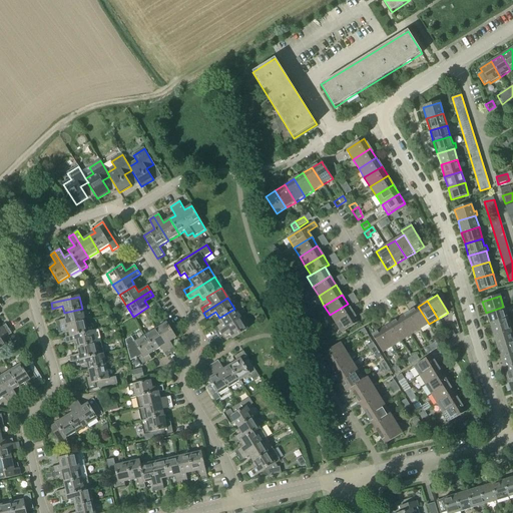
[(348,304),(330,315),(336,324),(353,313),(348,304)]
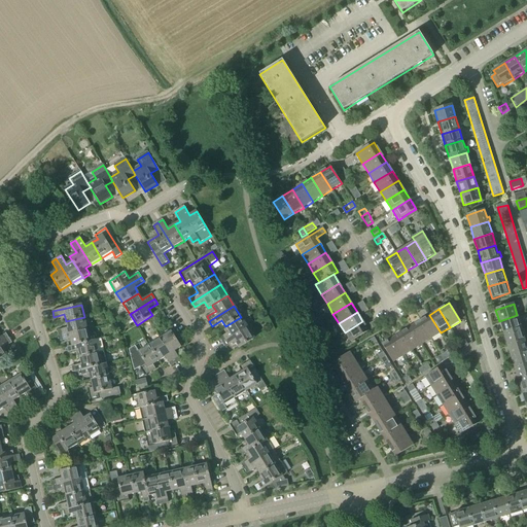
[(429,315),(420,321),(431,339),(441,332),(429,315)]
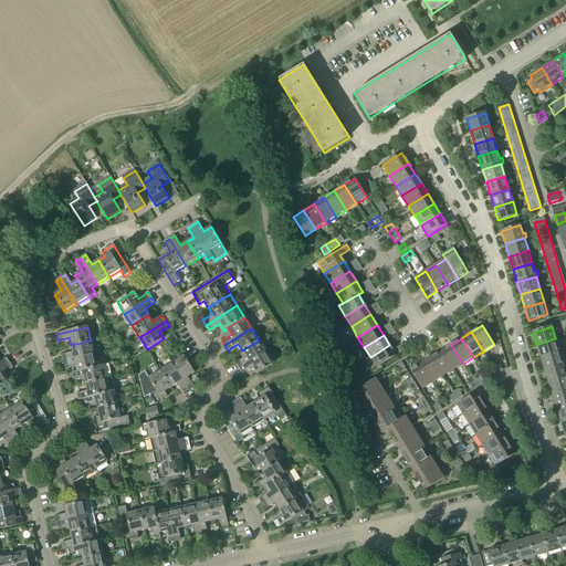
[(536,345),(540,358),(559,352),(555,338),(536,345)]
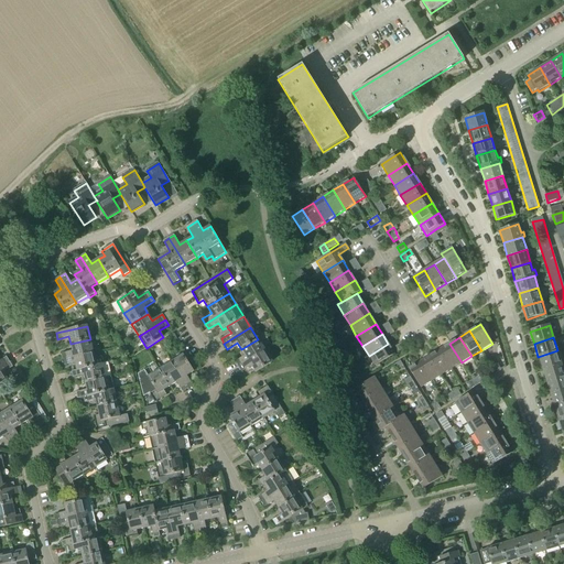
[(90,339),(71,344),(73,351),(62,354),(63,360),(94,353),(90,339)]
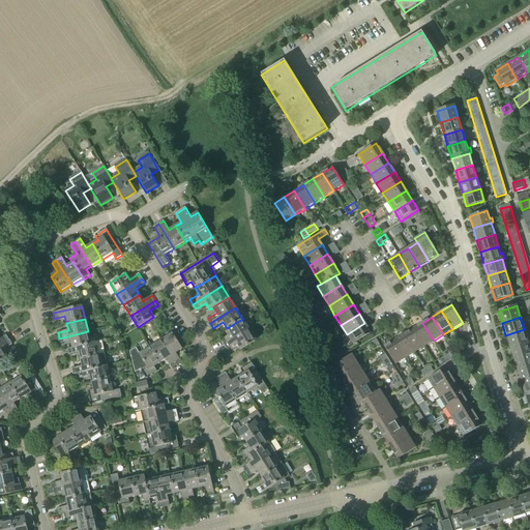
[(249,329),(242,319),(227,328),(231,334),(222,340),(225,345),(249,329)]
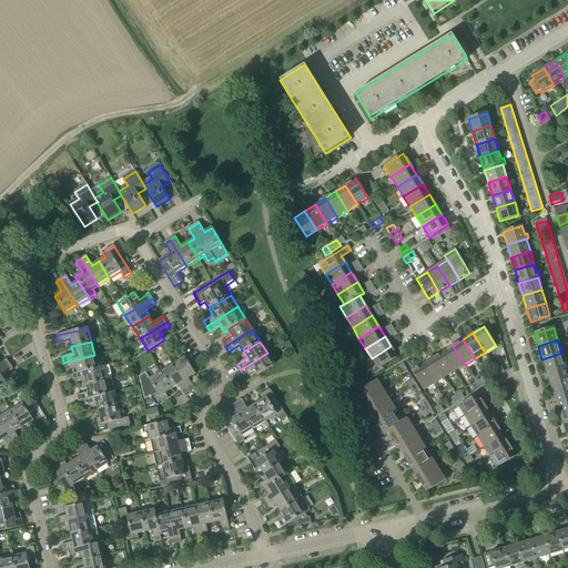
[(378,369),(397,357),(391,346),(372,358),(378,369)]
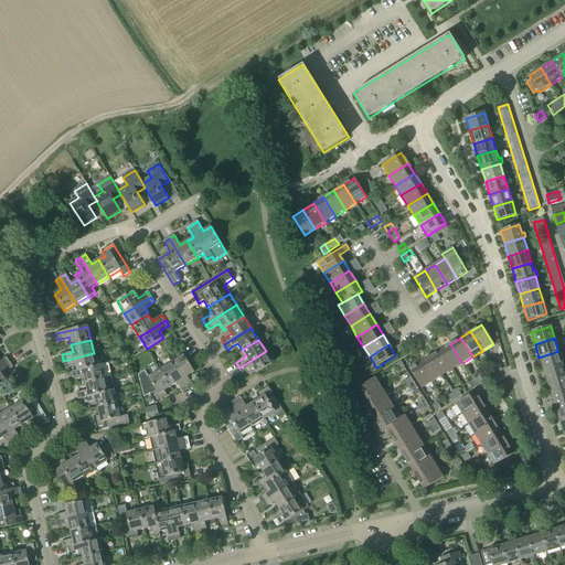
[(450,344),(440,350),(452,370),(462,363),(450,344)]
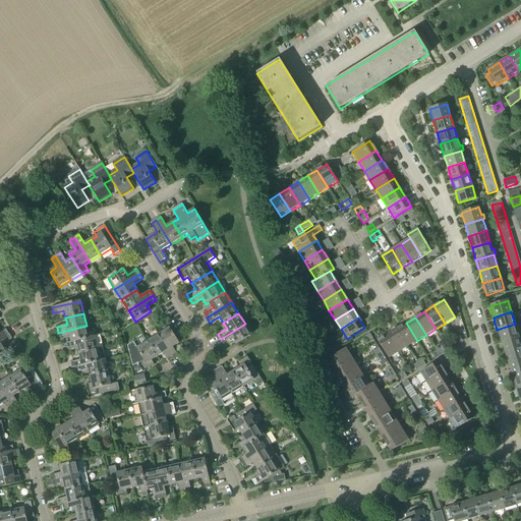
[(406,323),(397,329),(408,346),(417,341),(406,323)]
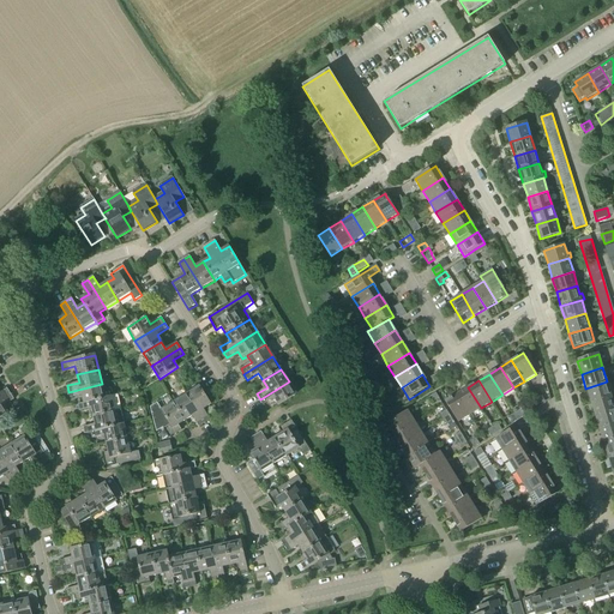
[(274,398),(278,407),(296,395),(289,381),(260,399),(264,405),(274,398)]
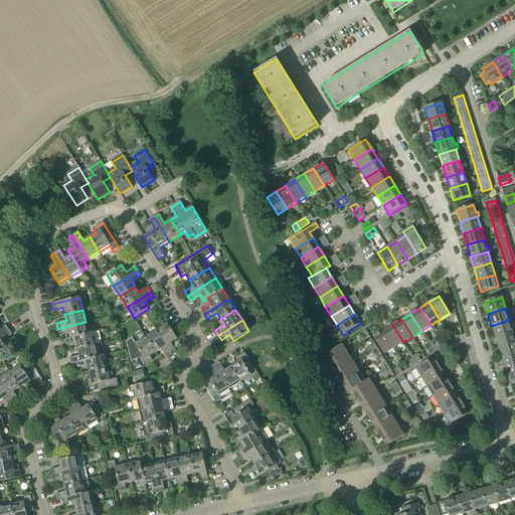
[(491,326),(495,337),(513,332),(509,320),(491,326)]
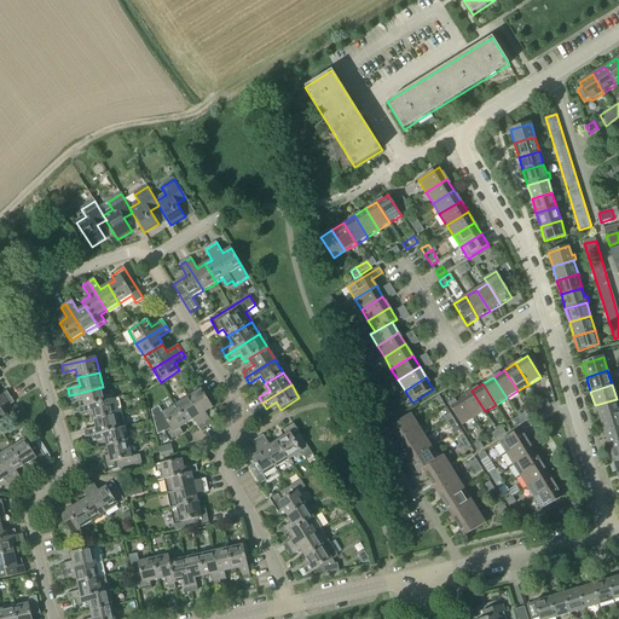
[(103,387),(69,395),(70,401),(82,399),(85,408),(114,400),(113,392),(104,394),(103,387)]
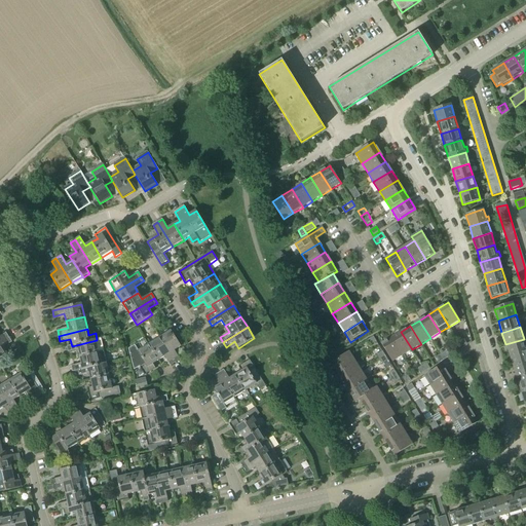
[(175,363),(180,360),(175,351),(181,347),(171,331),(159,338),(175,363)]
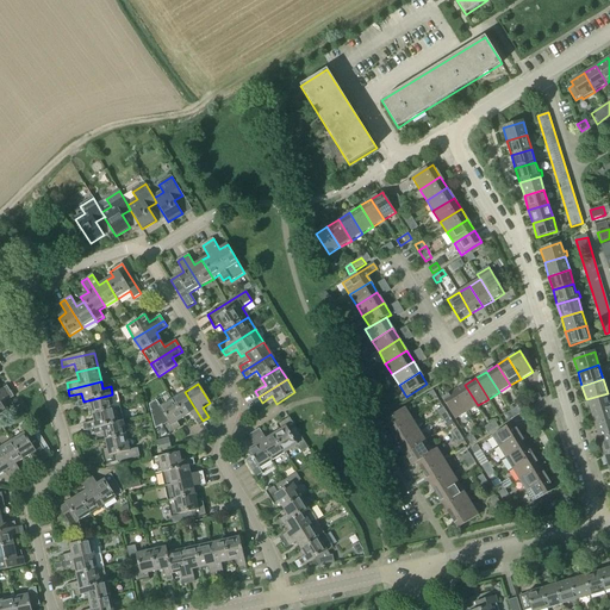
[(465,385),(454,392),(466,412),(478,405),(465,385)]
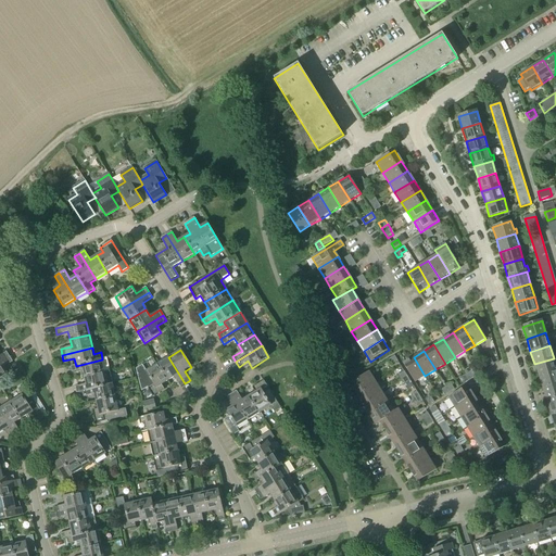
[(0,363),(9,357),(5,352),(0,355),(0,363)]
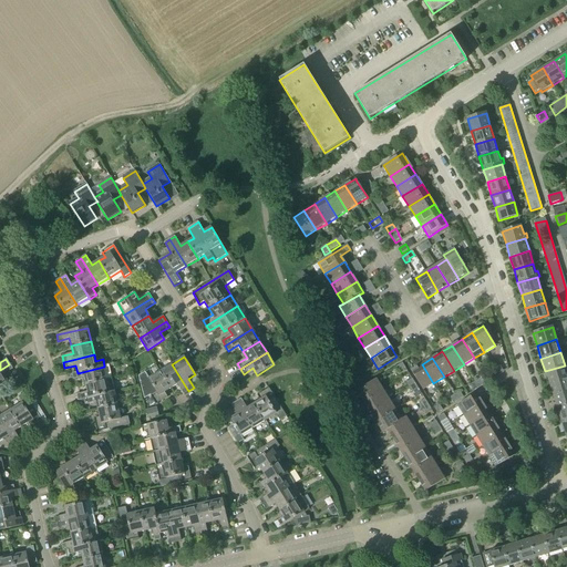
[(12,370),(9,364),(0,370),(0,387),(8,382),(3,375),(12,370)]
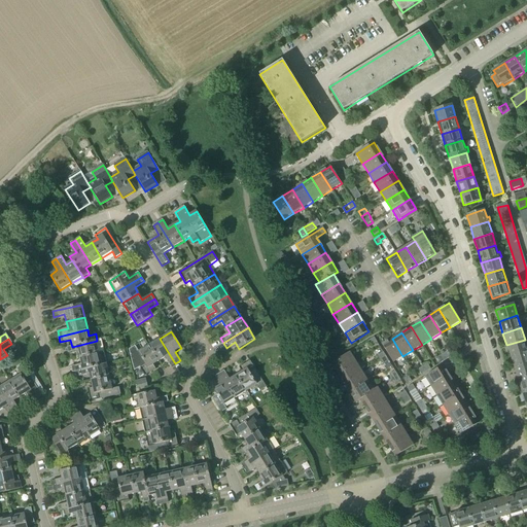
[(160,361),(165,357),(171,366),(175,363),(160,339),(149,345),(160,361)]
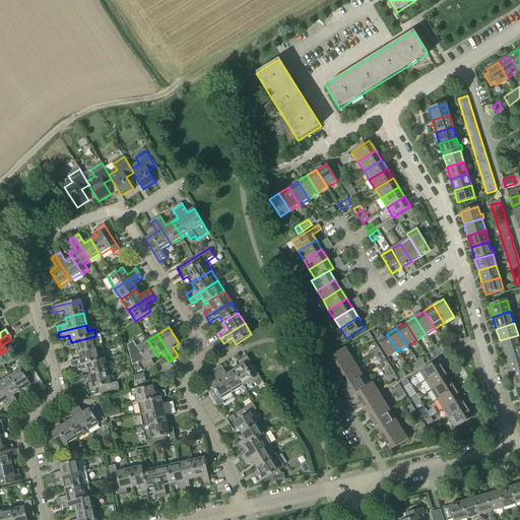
[(397,351),(387,334),(377,340),(388,358),(397,351)]
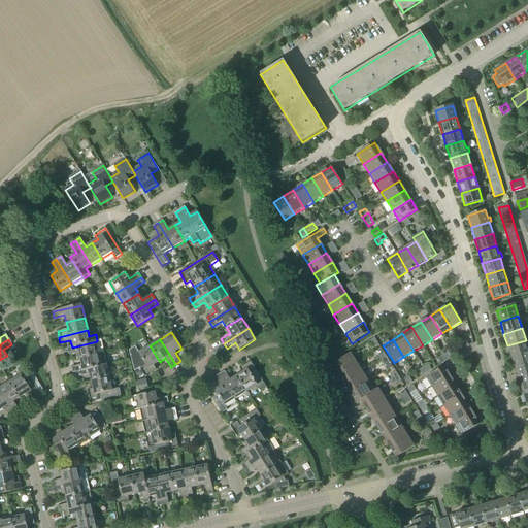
[(101,340),(97,341),(72,348),(67,349),(68,354),(78,352),(80,358),(103,353),(101,340)]
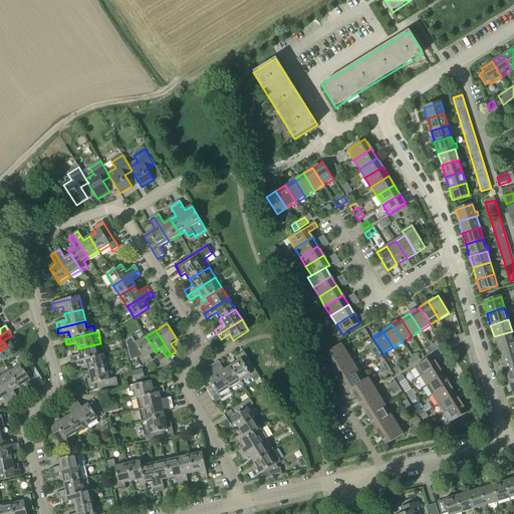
[(494,336),(497,348),(513,342),(513,338),(512,331),(494,336)]
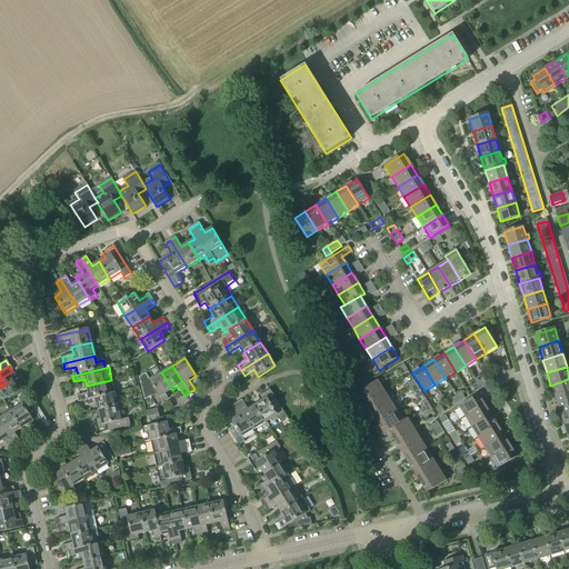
[(146,373),(139,378),(145,401),(151,397),(157,406),(168,399),(166,395),(172,390),(161,372),(149,380),(146,373)]
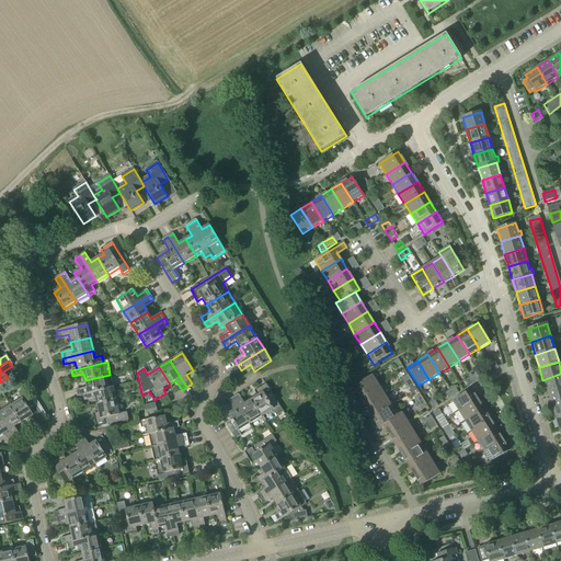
[(547,392),(560,387),(560,374),(542,380),(547,392)]
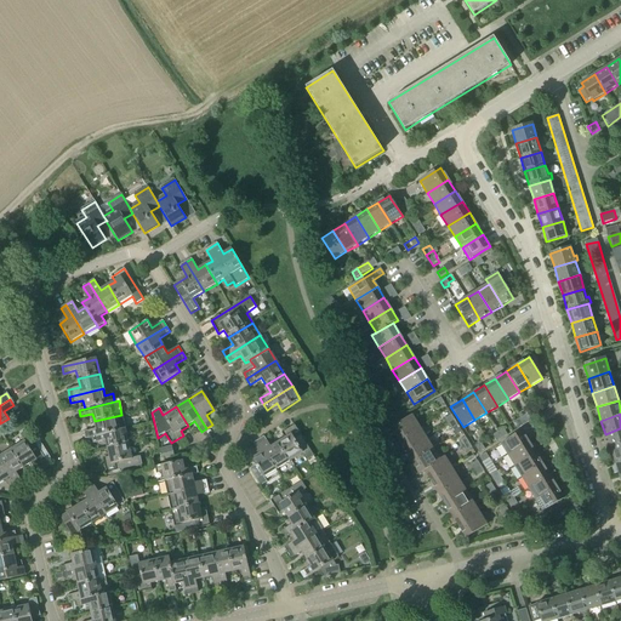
[(91,437),(125,429),(121,415),(95,421),(96,429),(84,432),(85,439),(92,438),(91,437)]
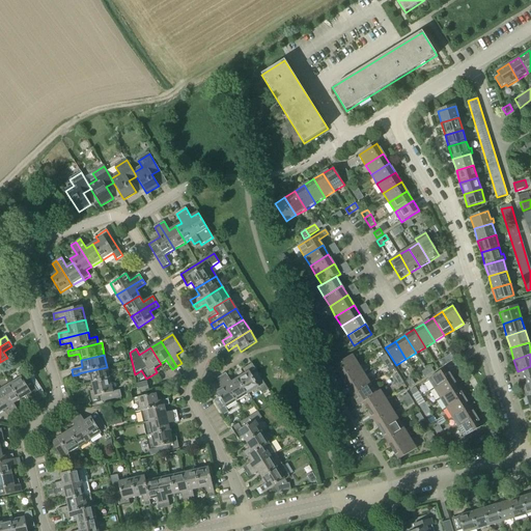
[(359,365),(353,356),(334,366),(340,376),(359,365)]
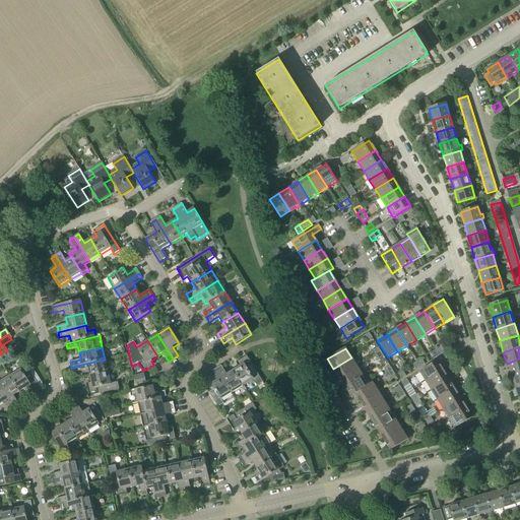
[(257,386),(263,382),(247,356),(237,363),(239,367),(233,371),(243,386),(253,380),(257,386)]
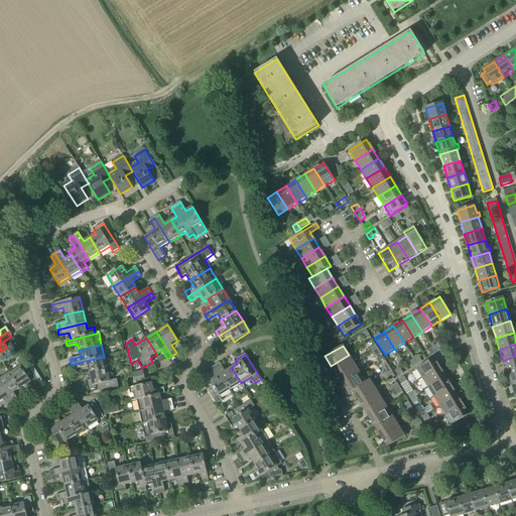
[(337,375),(354,364),(349,355),(331,366),(337,375)]
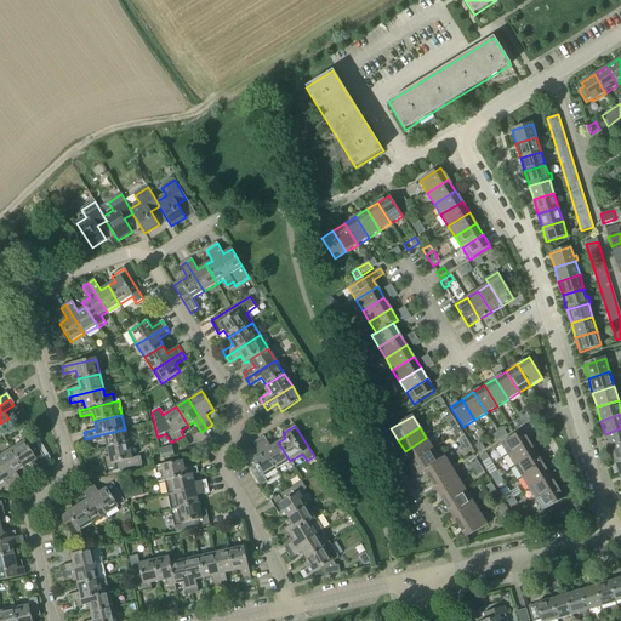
[(620,428),(605,434),(610,449),(620,444),(620,428)]
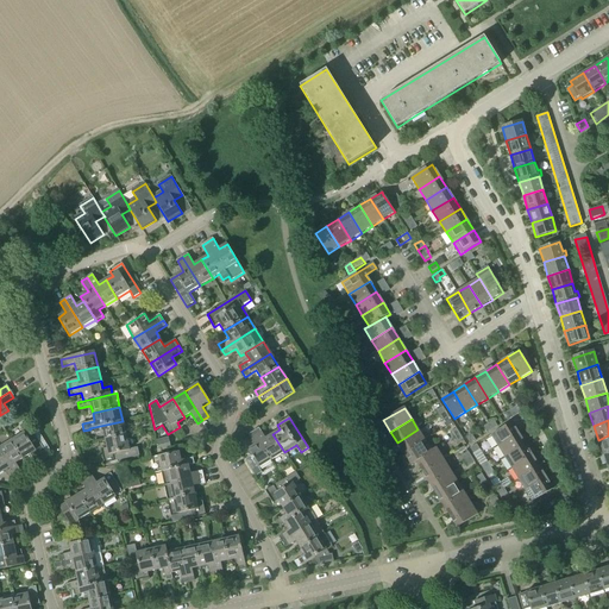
[(105,440),(126,435),(123,421),(89,428),(90,429),(92,435),(104,432),(105,440)]
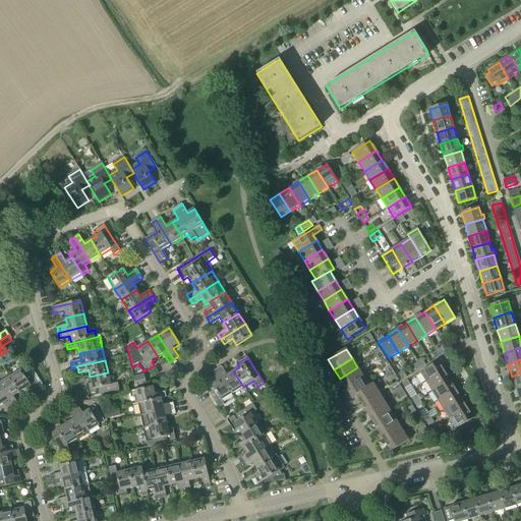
[(20,370),(9,378),(19,393),(24,389),(27,394),(38,387),(22,361),(16,364),(20,370)]
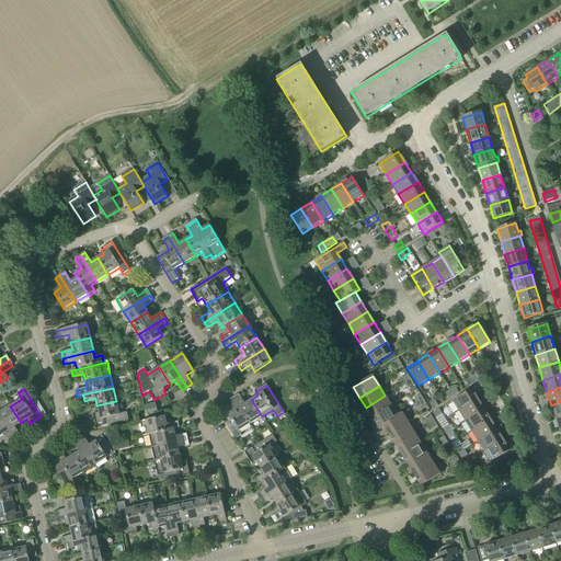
[(471,389),(453,401),(458,411),(478,399),(471,389)]
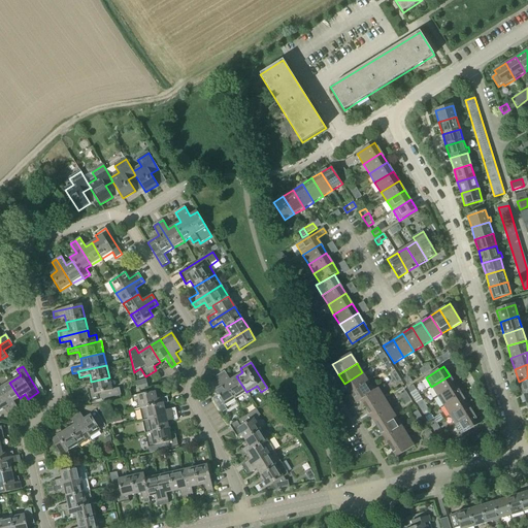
[(246,392),(236,376),(230,381),(225,371),(220,374),(235,399),(246,392)]
